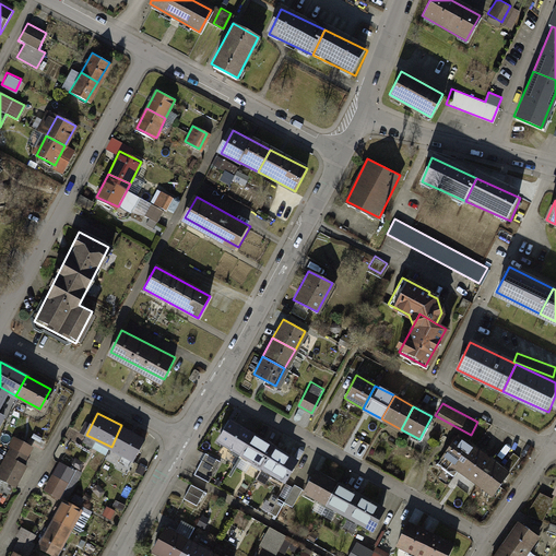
[(251,434),(228,420),(217,439),(241,452),(251,434)]
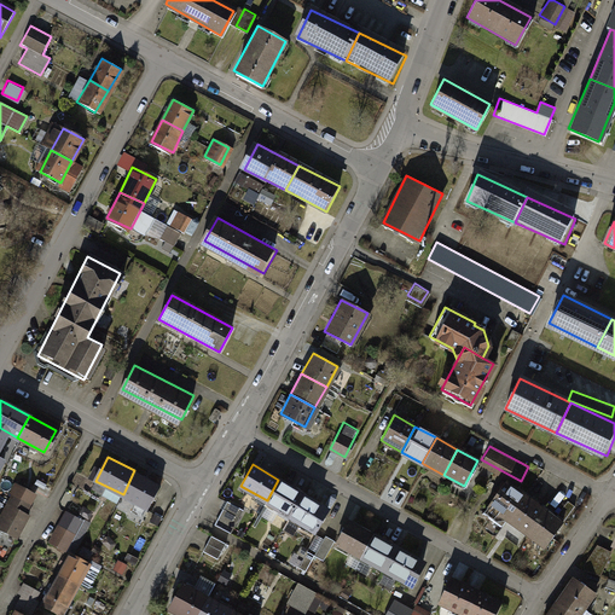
[(123,494),(150,508),(162,483),(134,470),(123,494)]
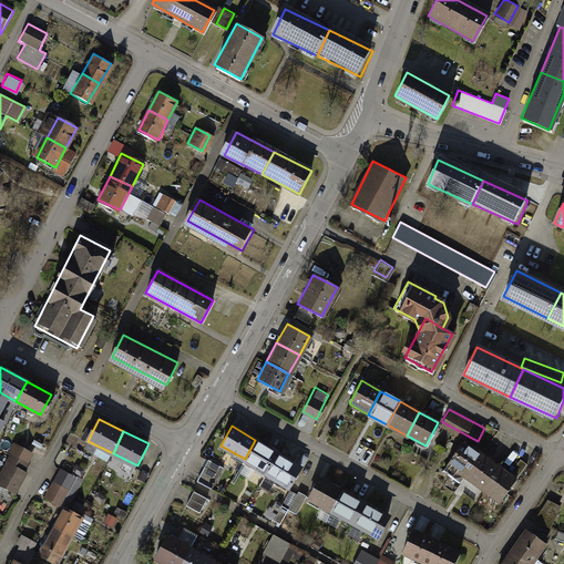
[(279,453),(255,440),(245,459),(268,472),(279,453)]
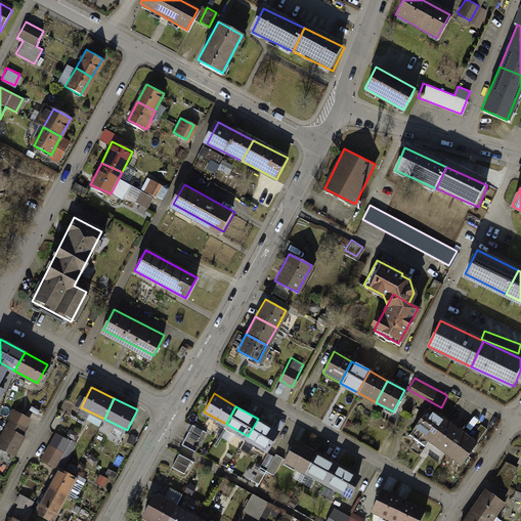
[(408,433),(423,444),(442,418),(428,406),(408,433)]
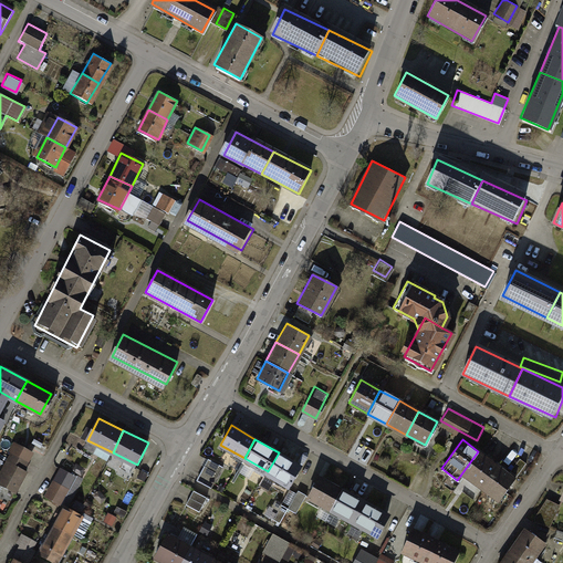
[(17,441),(0,477),(0,479),(18,488),(35,451),(17,441)]
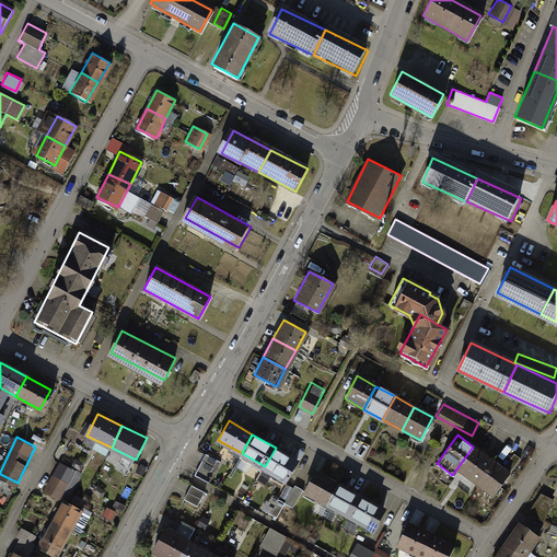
[(457,467),(477,482),(492,461),(473,447),(457,467)]
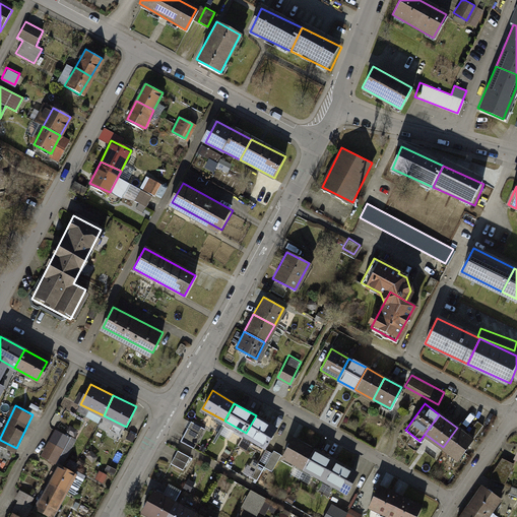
[(277,428),(256,415),(246,433),(267,445),(277,428)]
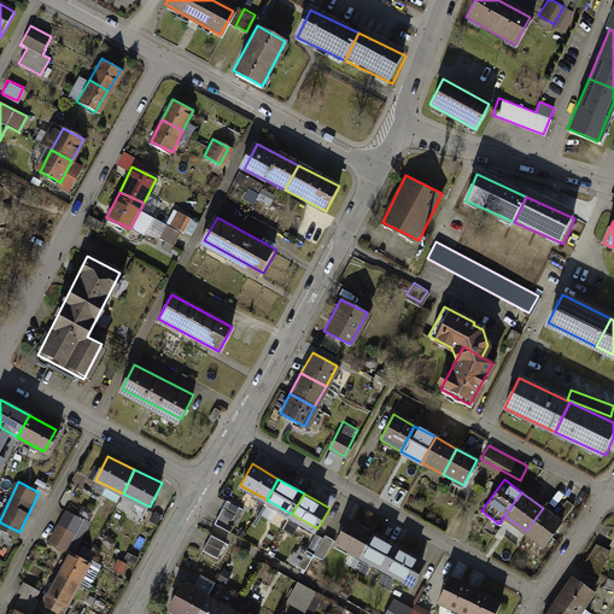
[(241,508),(226,500),(214,521),(231,530),(241,508)]
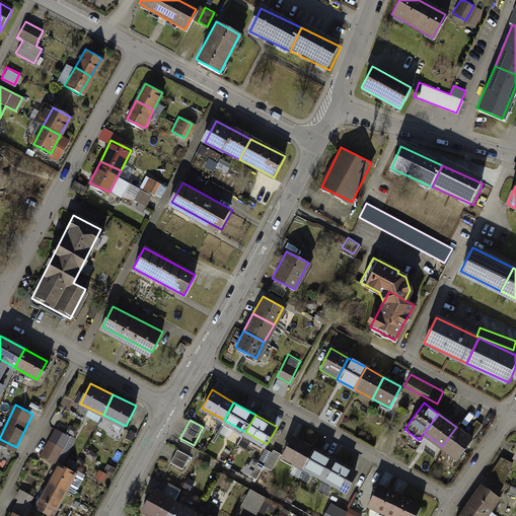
[(55,427),(42,452),(56,459),(69,434),(55,427)]
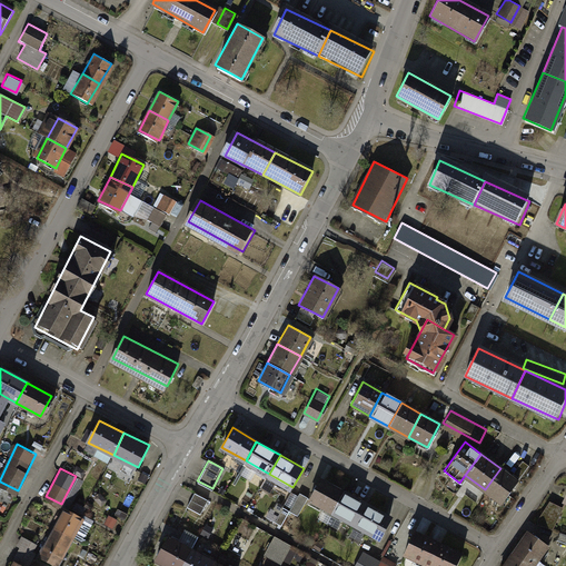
[(485,489),(500,502),(516,479),(500,468),(485,489)]
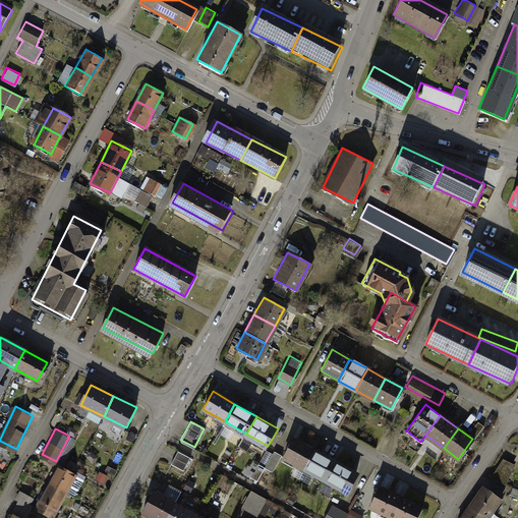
[(303,469),(314,448),(292,437),(282,458),(303,469)]
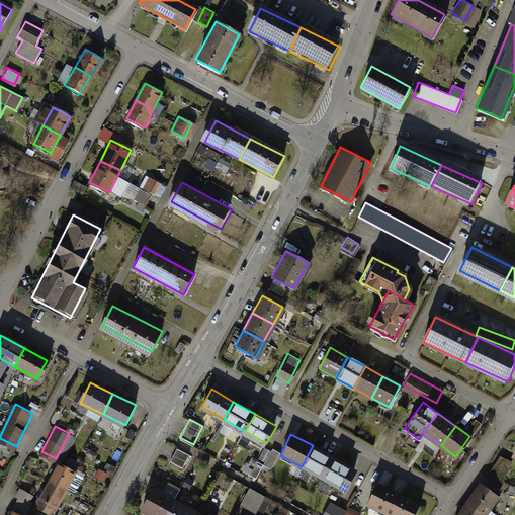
[(323,478),(334,456),(313,445),(302,466),(323,478)]
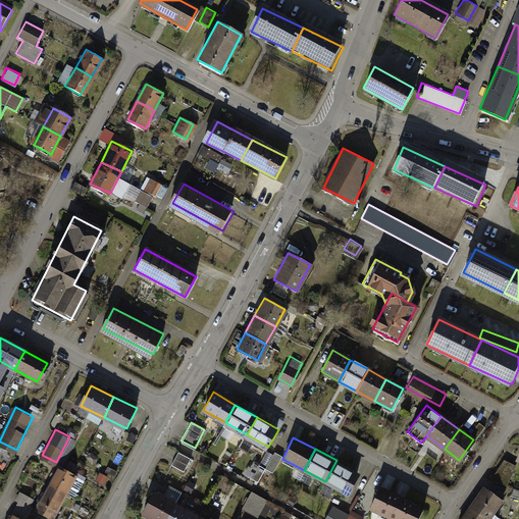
[(189,457),(177,451),(171,462),(184,468),(189,457)]
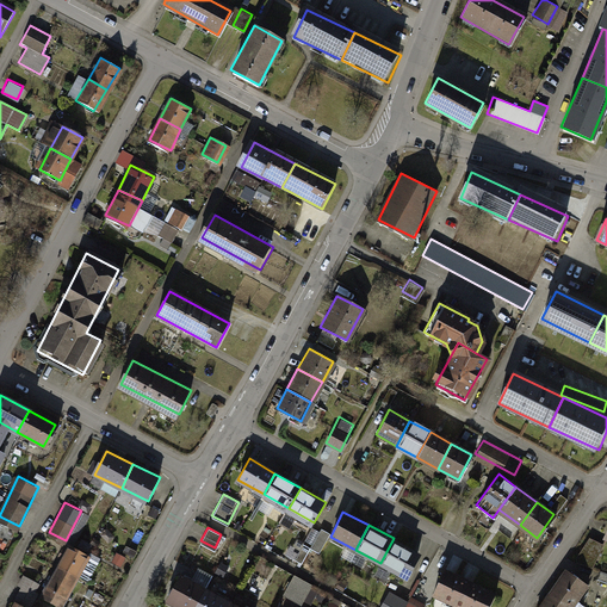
[(320,528),(310,546),(319,550),(328,532),(320,528)]
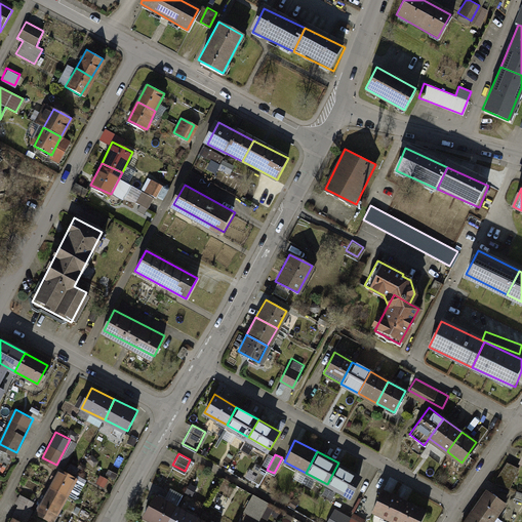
[(350,495),(361,474),(338,463),(327,484),(350,495)]
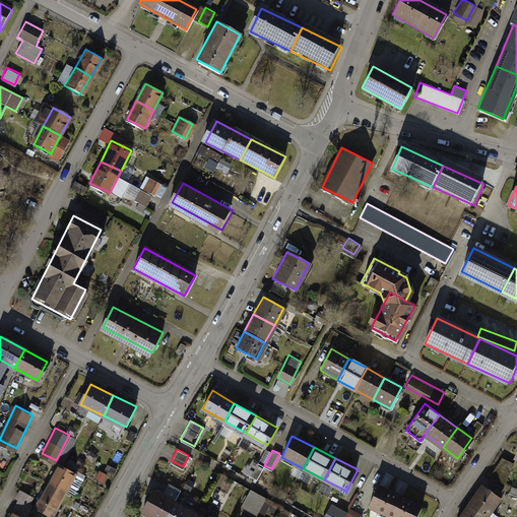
[(263,482),(270,469),(253,459),(245,473),(263,482)]
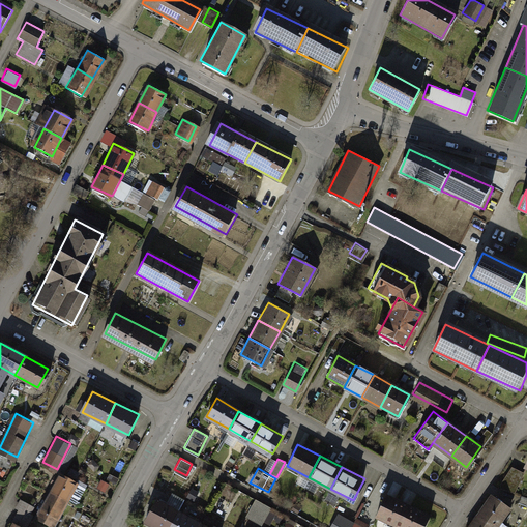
[(510,468),(501,486),(513,492),(522,474),(510,468)]
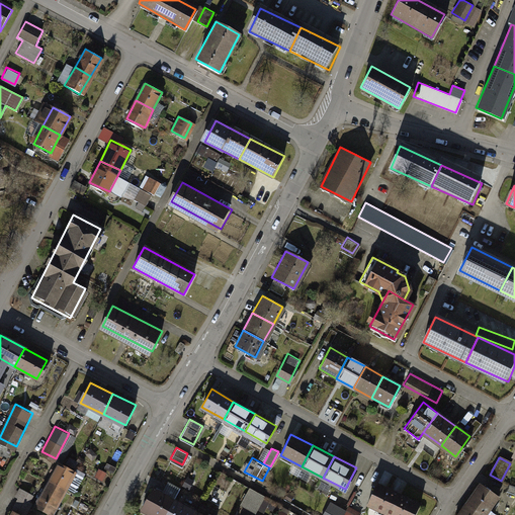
[(60,462),(48,485),(62,492),(74,470),(60,462)]
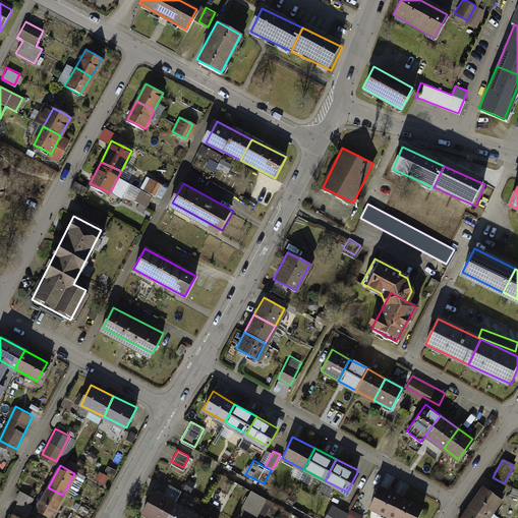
[(76,474),(70,484),(76,488),(82,477),(76,474)]
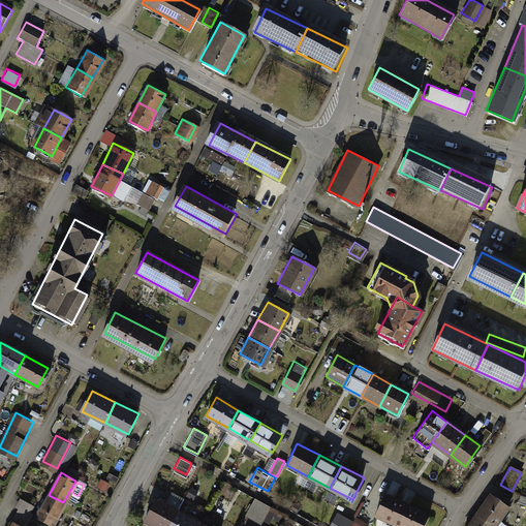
[(425,525),(430,516),(383,494),(375,512),(404,525),(425,525)]
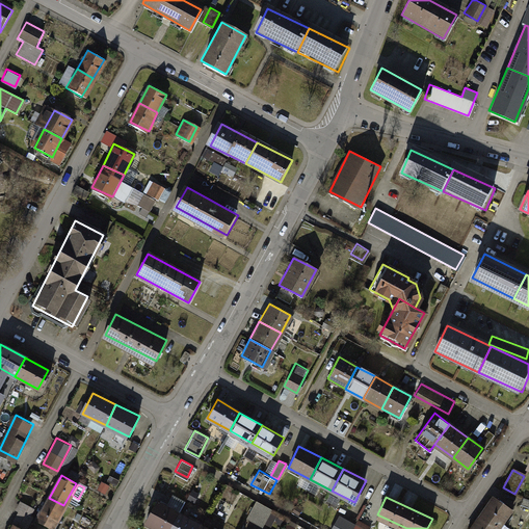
[(49,498),(36,520),(51,528),(63,505),(49,498)]
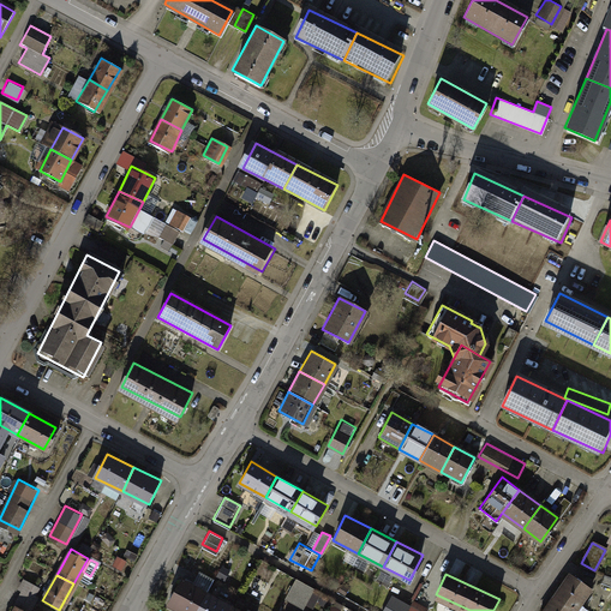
[(571,576),(556,599),(573,610),(580,610),(594,592),(571,576)]
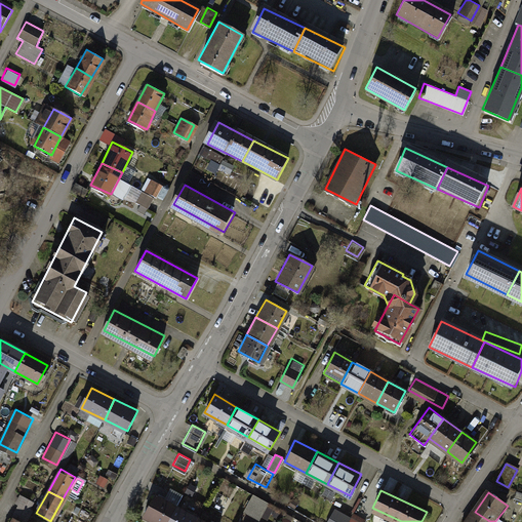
[(26,517),(35,500),(21,493),(11,509),(26,517)]
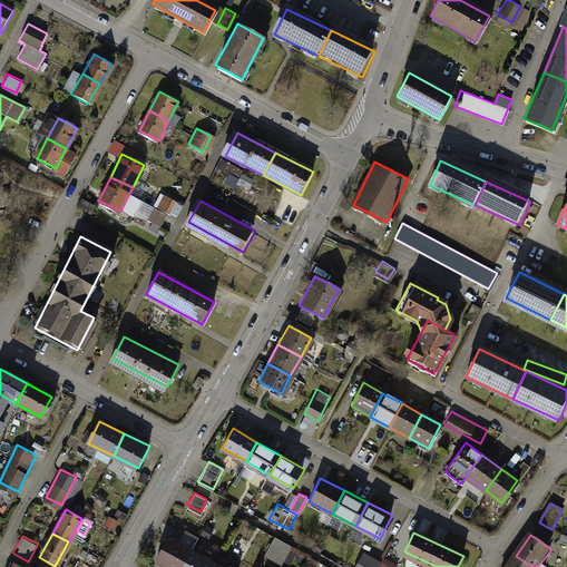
[(181,566),(189,550),(166,538),(156,559),(172,566),(181,566)]
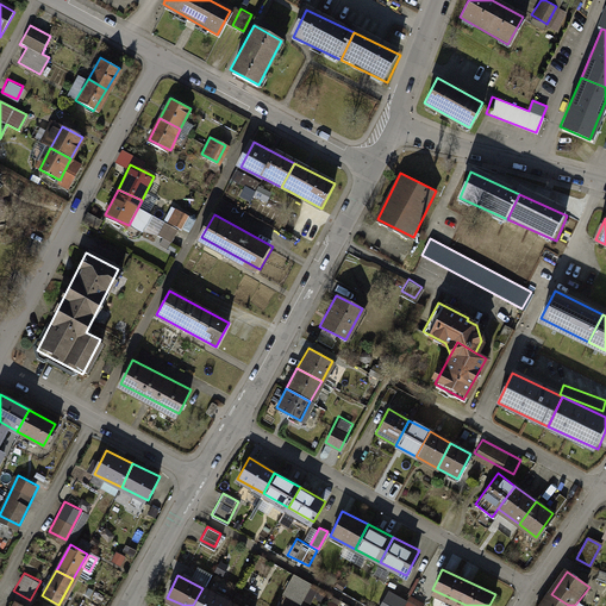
[(311,585),(292,575),(283,592),(303,601),(311,585)]
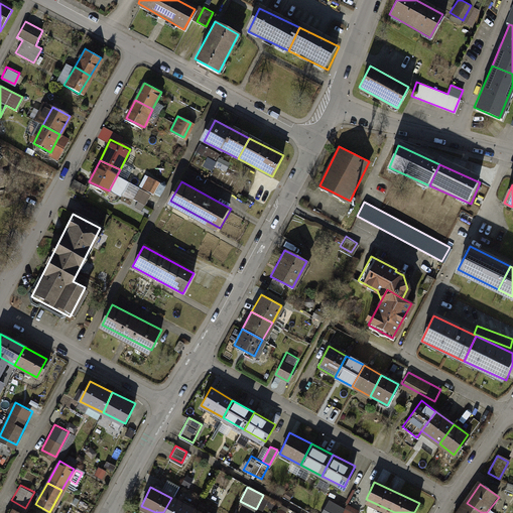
[(190,512),(194,509),(171,498),(163,512),(190,512)]
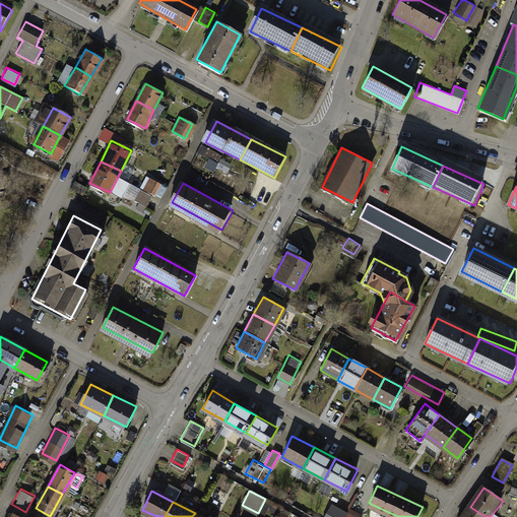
[(341,516),(344,514),(328,505),(321,516),(341,516)]
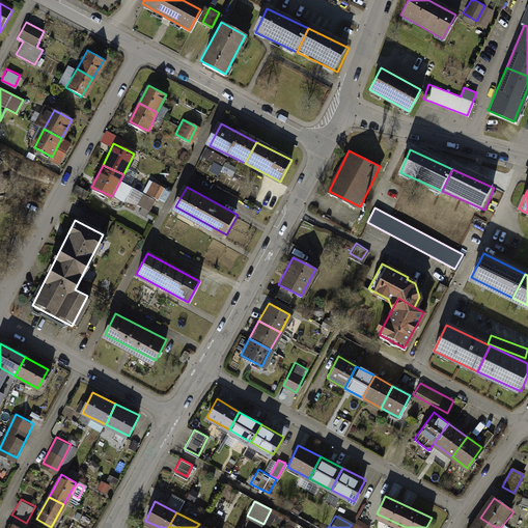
[(495,527),(480,518),(472,527),(495,527)]
